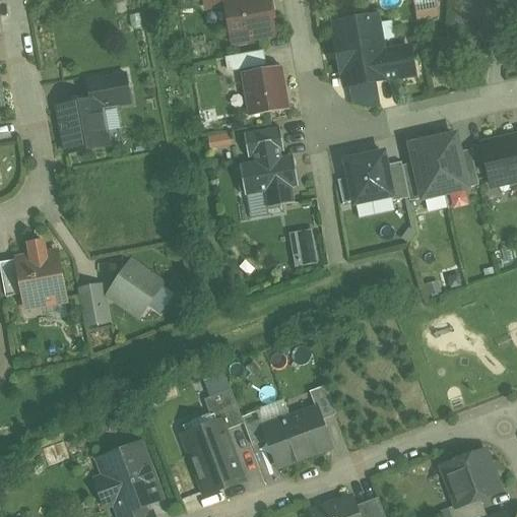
[(224,0),(231,38),(237,42),(244,41),(248,36),(271,31),(268,13),(270,13),(268,0),(224,0)]
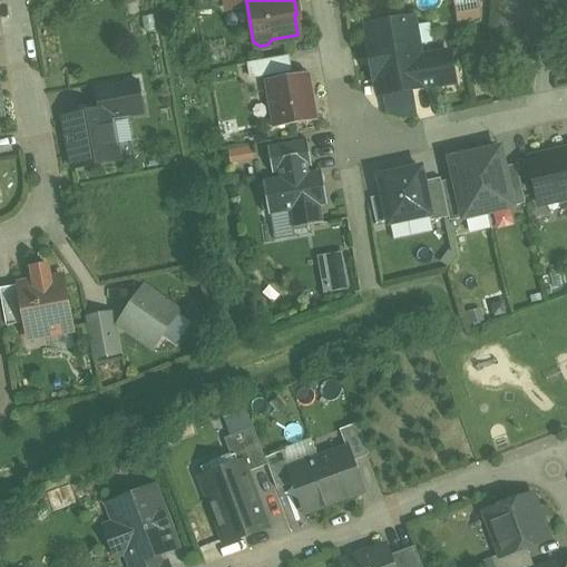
[(457,0),(459,18),(482,17),(481,0),(457,0)]
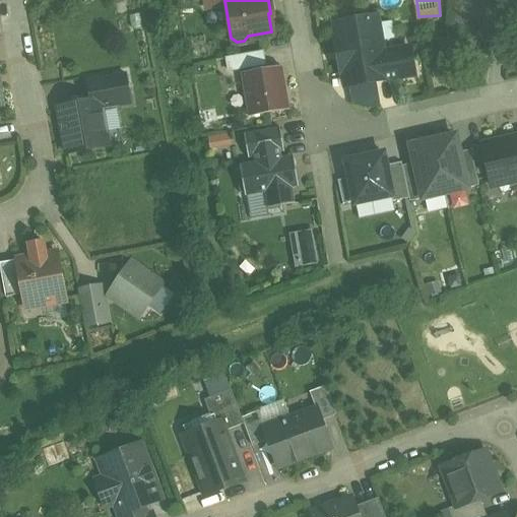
[(449,0),(446,50),(487,53),(490,0),(449,0)]
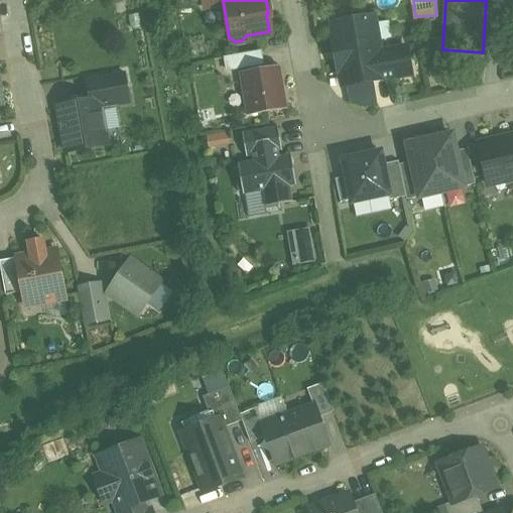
[(512,10),(505,10),(497,19),(497,27),(512,28),(512,10)]
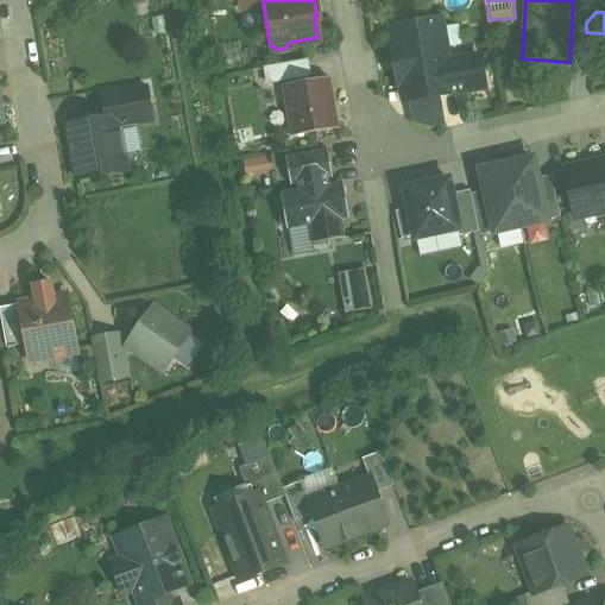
[(438,18),(391,26),(394,44),(391,44),(397,81),(401,81),(403,99),(483,84),(478,54),(445,60),(438,18)]
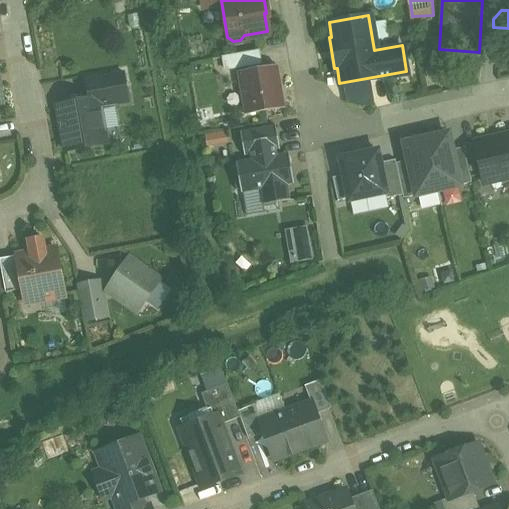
[(256,49),(237,53),(239,65),(258,62),(256,49)]
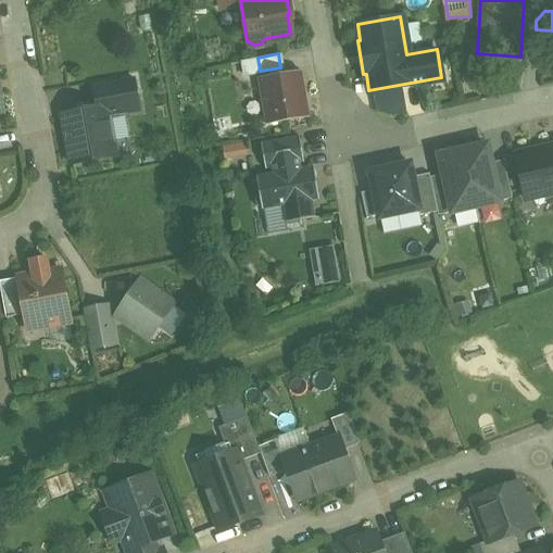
[(258,58),(240,61),(243,74),(260,71),(258,58)]
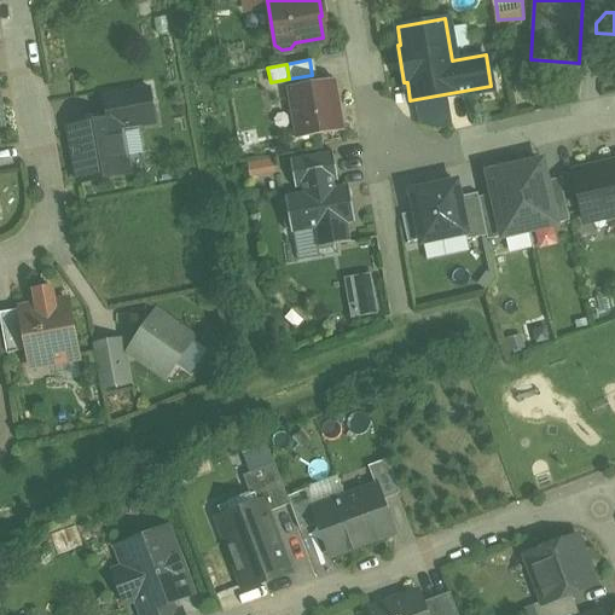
[(331,77),(288,86),(288,85),(285,85),(285,87),(286,87),(295,134),(294,134),(295,137),(296,135),(340,128),(342,128),(342,126),(341,126),(332,79),(334,79),(334,77),(331,77)]
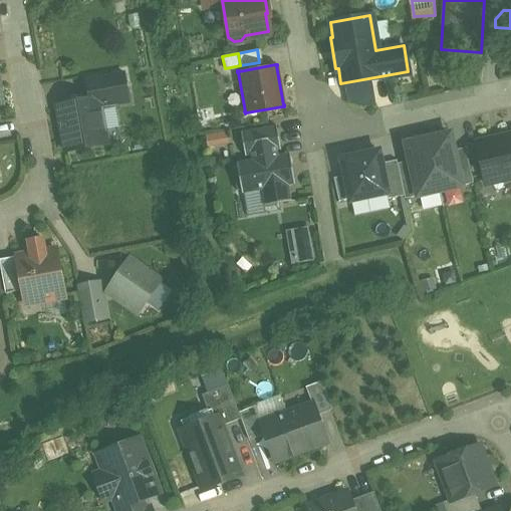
[(120,70),(85,76),(89,97),(97,96),(98,104),(125,99),(120,70)]
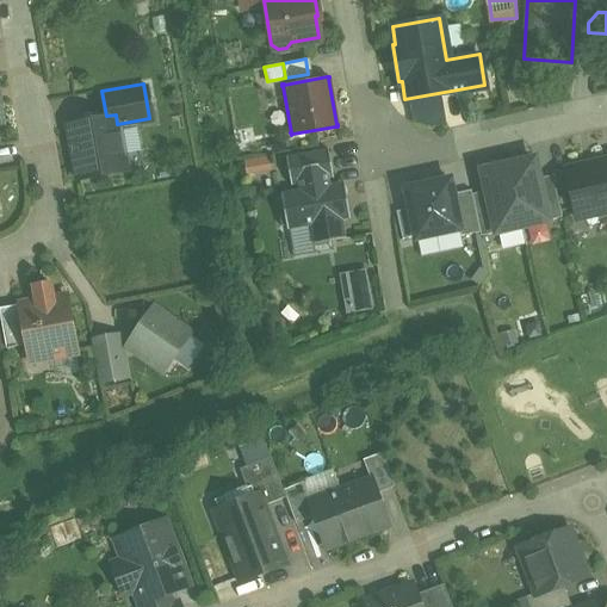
[(106,116),(66,123),(75,178),(125,168),(117,124),(116,115),(106,116)]
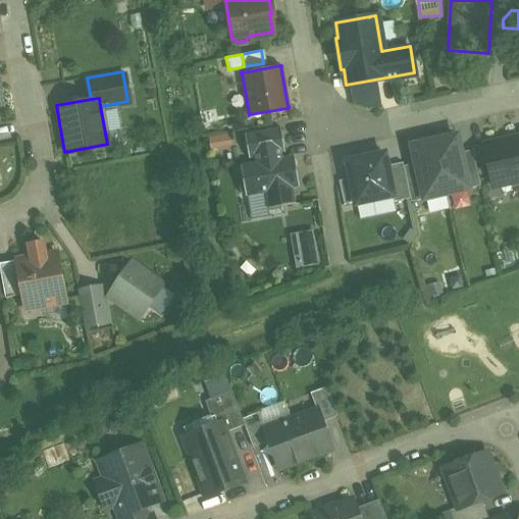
[(279,125),(244,133),(248,157),(253,156),(280,151),(283,151),(279,125)]
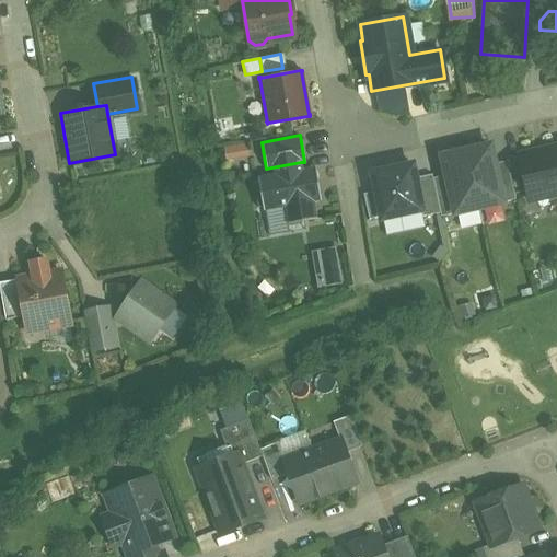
[(230,157),(253,153),(251,140),(228,144),(230,157)]
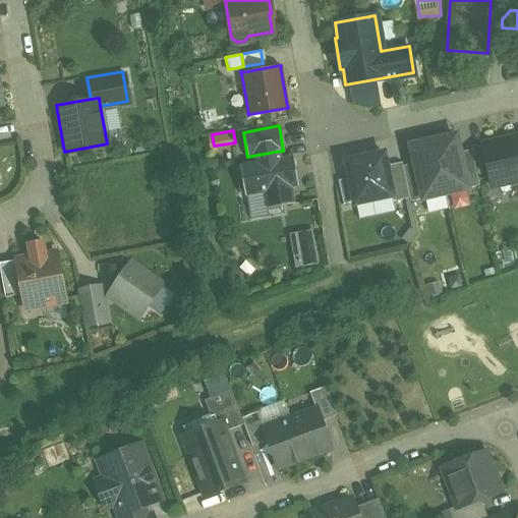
[(454,133),(432,138),(444,191),(466,186),(462,170),(458,151),(454,133)]
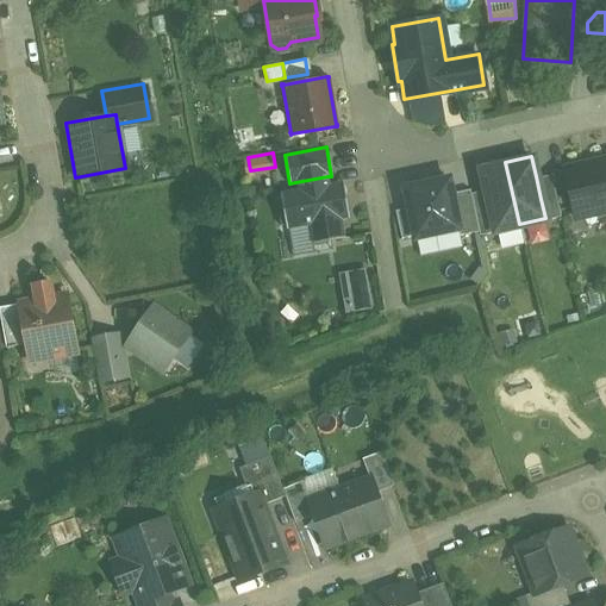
[(605,156),(605,157),(582,162),(582,161),(561,166),(570,207),(588,202),(591,212),(605,207),(605,156)]
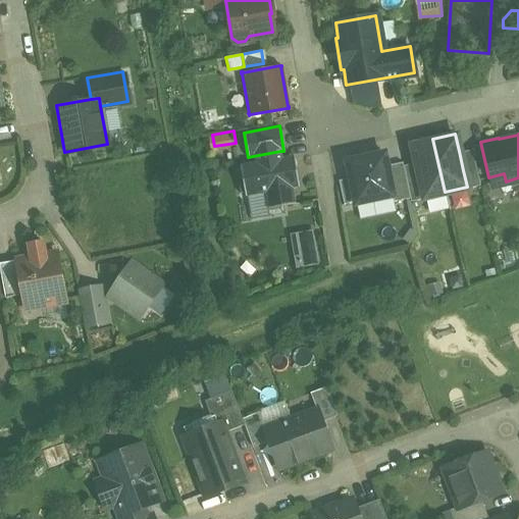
[(432,139),(411,144),(414,161),(419,180),(422,197),(445,192),(432,139)]
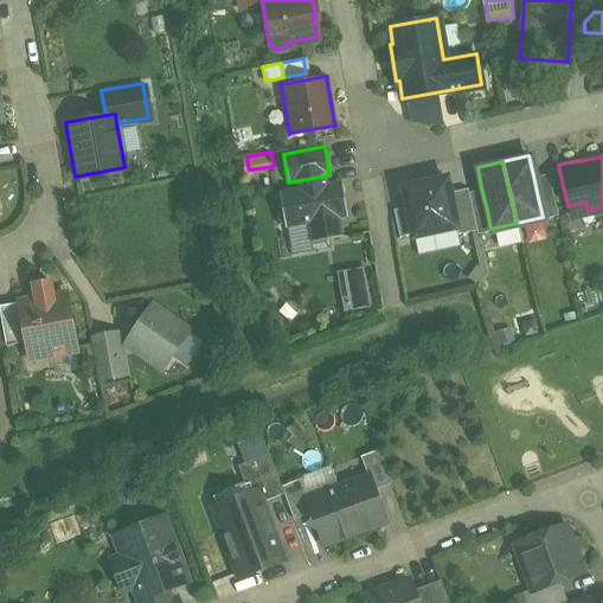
[(547,172),(533,175),(538,198),(552,194),(547,172)]
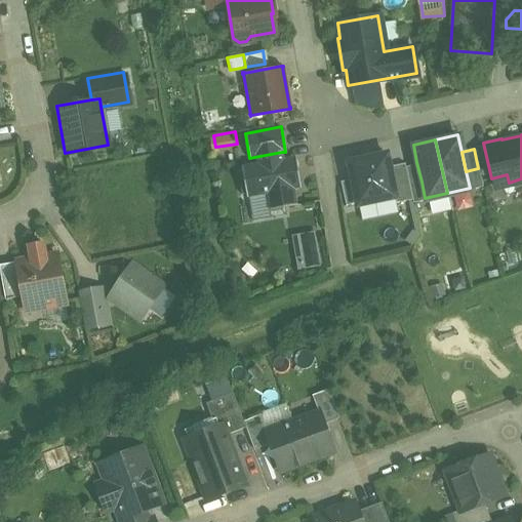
[(282,152),(254,157),(255,162),(240,165),(241,168),(237,169),(241,193),(245,192),(246,196),(266,193),(269,208),(296,203),(293,188),(299,187),(294,155),(283,157),(282,152)]
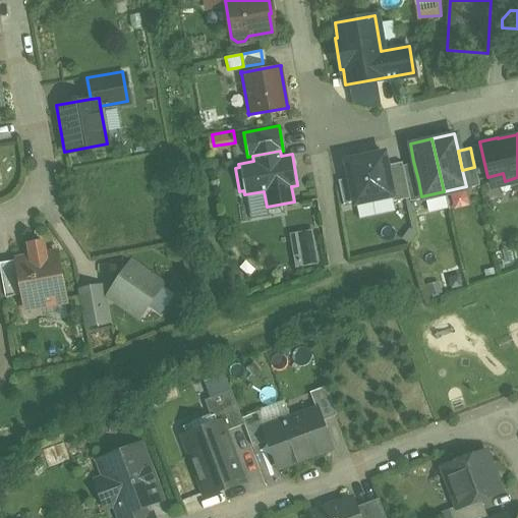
[(370,154),(356,157),(345,160),(349,176),(353,199),(354,202),(391,194),(391,193),(385,164),(382,152),(370,155),(370,154)]
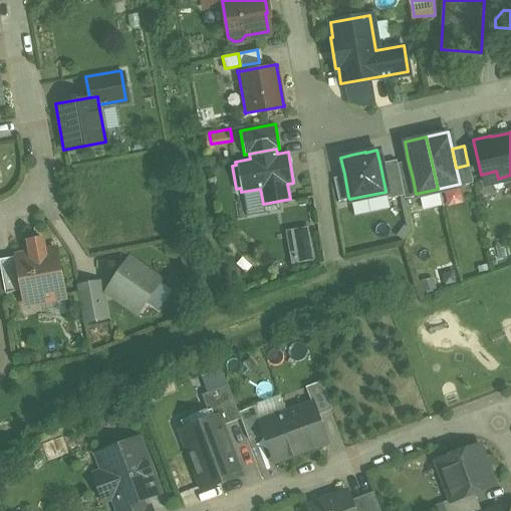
[(396,159),(379,162),(386,191),(386,192),(387,197),(403,194),(400,181),(396,162),(396,159)]
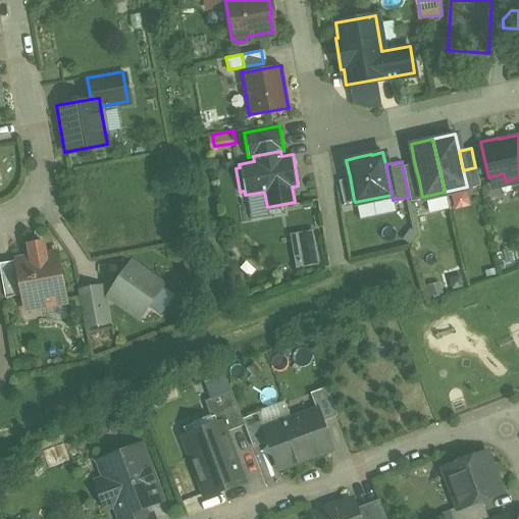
[(419,180),(414,161),(402,164),(406,184),(419,180)]
